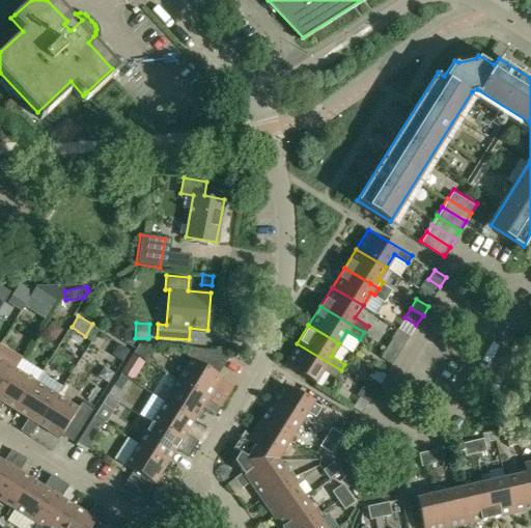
[(399,353),(404,344),(392,337),(387,345),(399,353)]
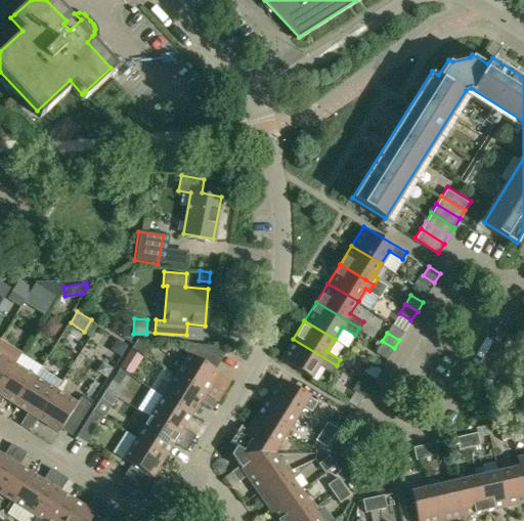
[(110,348),(122,354),(128,344),(117,337),(110,348)]
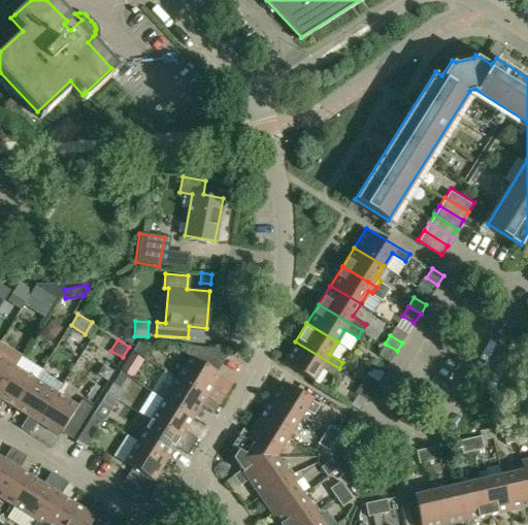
[(0,386),(13,364),(21,353),(0,340),(0,386)]
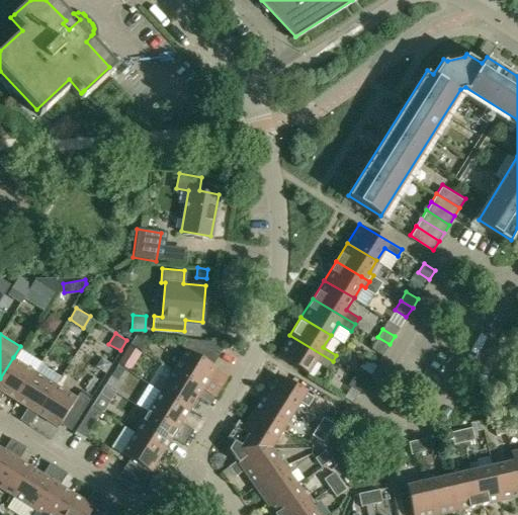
[(308,372),(315,359),(320,362),(323,356),(332,362),(333,361),(289,335),(278,354),(308,372)]
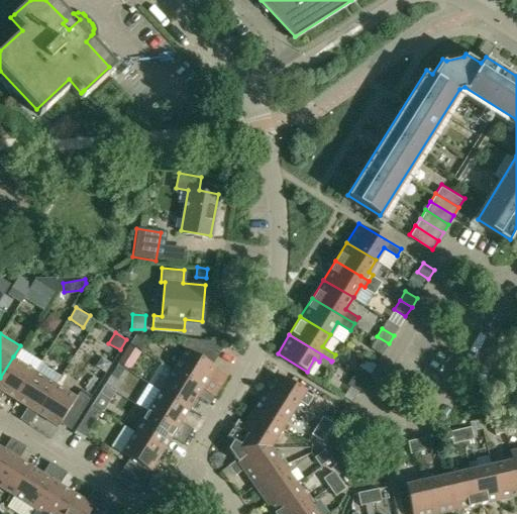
[(382,353),(389,343),(377,336),(371,346),(382,353)]
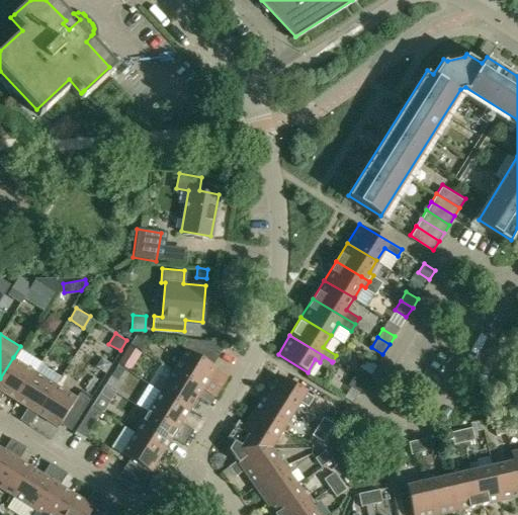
[(181,345),(186,348),(173,368),(213,395),(228,373),(206,360),(213,350),(219,353),(224,345),(224,341),(186,338),(181,345)]
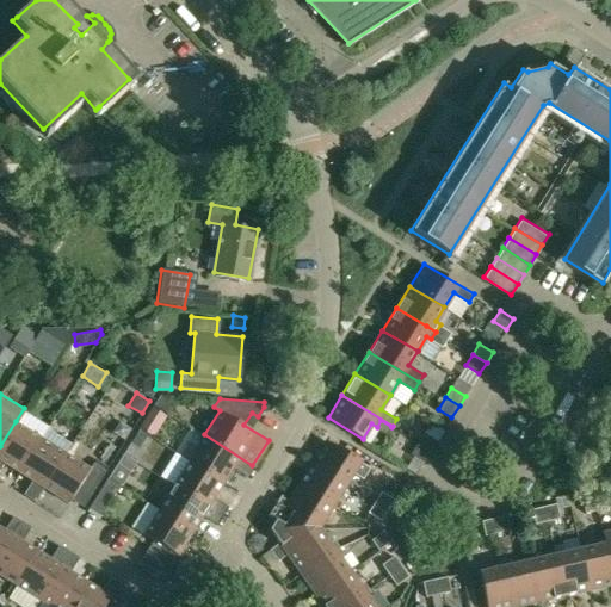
[(18,422),(16,421),(0,446),(0,466),(4,462),(19,470),(39,437),(38,435),(45,426),(24,413),(18,422)]
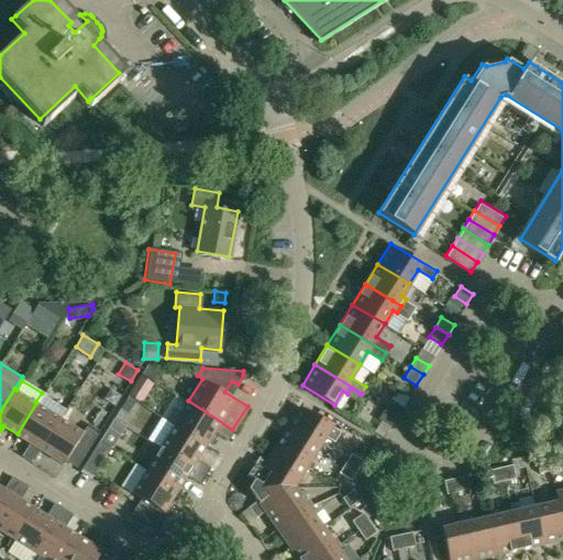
[(128,394),(141,403),(147,392),(134,383),(128,394)]
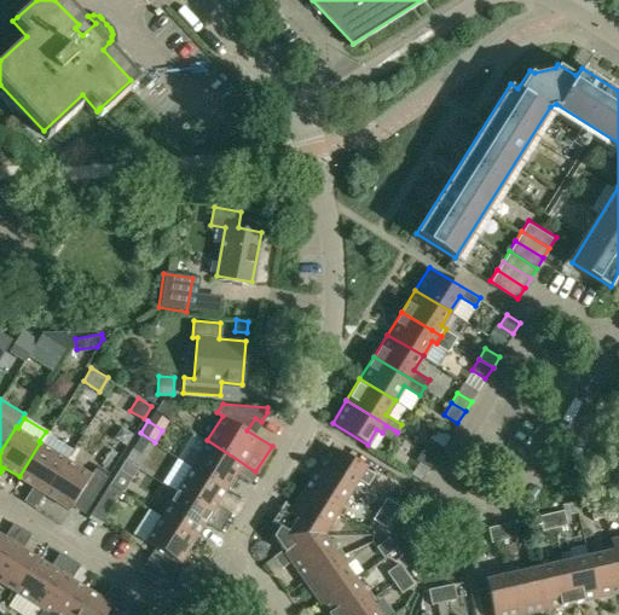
[(438,454),(444,446),(429,437),(423,447),(438,454)]
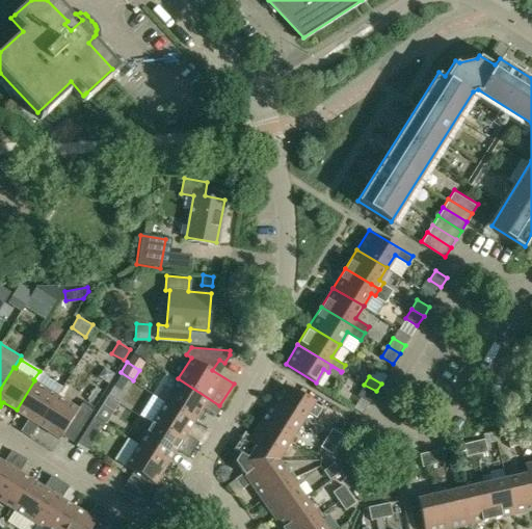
[(215,413),(219,405),(178,378),(164,400),(194,419),(203,405),(215,413)]
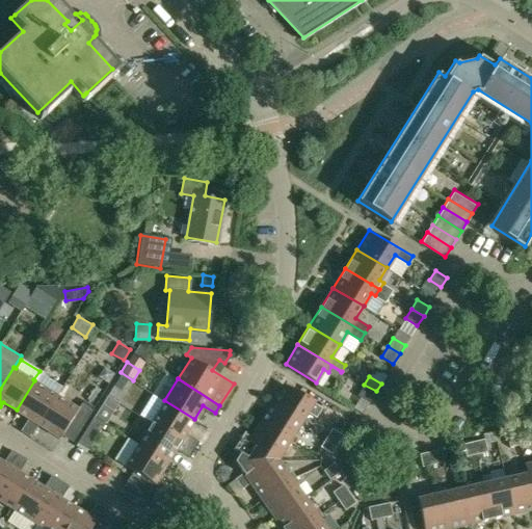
[(23,431),(30,435),(37,423),(56,394),(34,380),(17,410),(30,419),(23,431)]
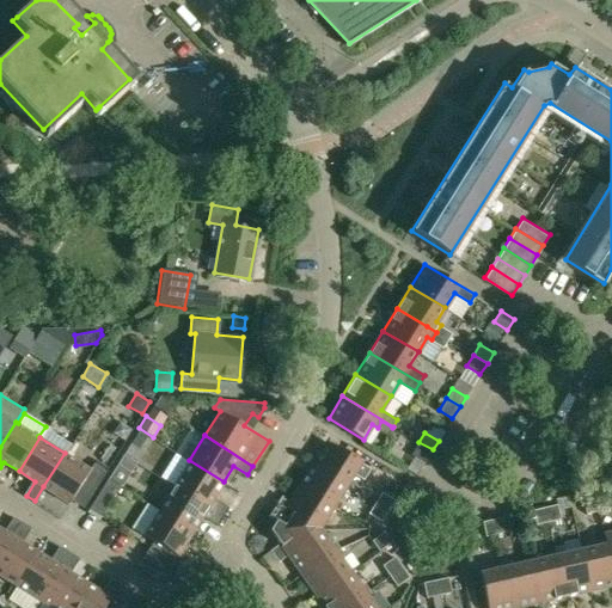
[(367,465),(361,461),(326,440),(312,462),(347,484),(356,470),(361,473),(367,465)]
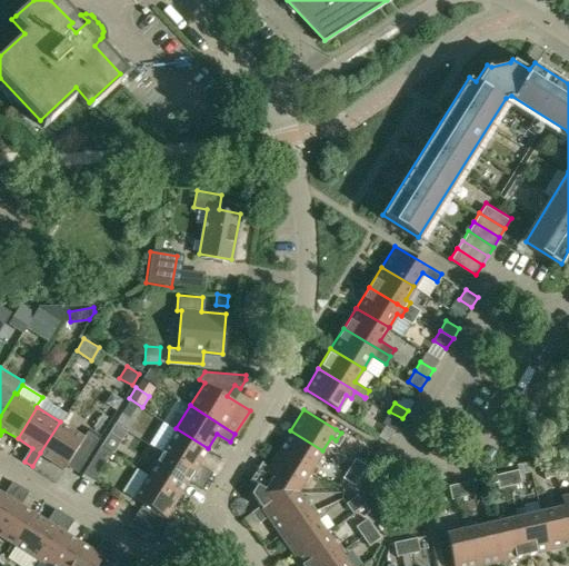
[(396,430),(402,418),(389,411),(382,423),(396,430)]
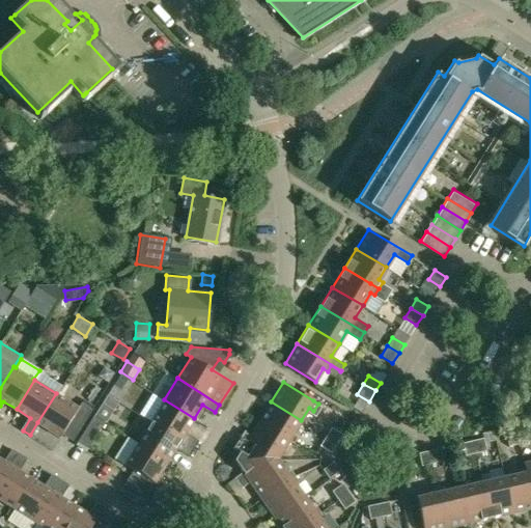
[(91,408),(93,405),(84,397),(78,407),(56,393),(37,422),(59,436),(64,428),(75,436),(91,408)]
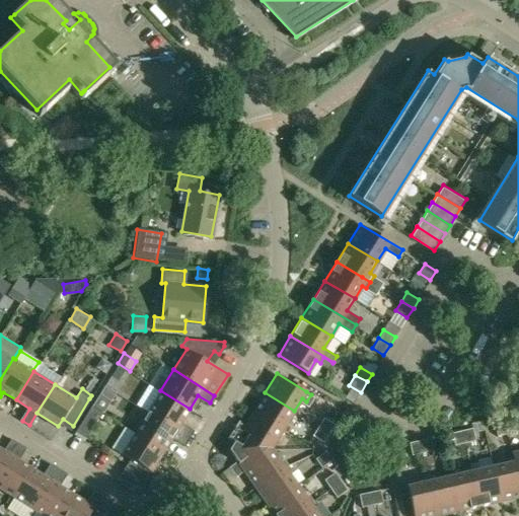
[(117,391),(105,384),(99,392),(110,400),(117,391)]
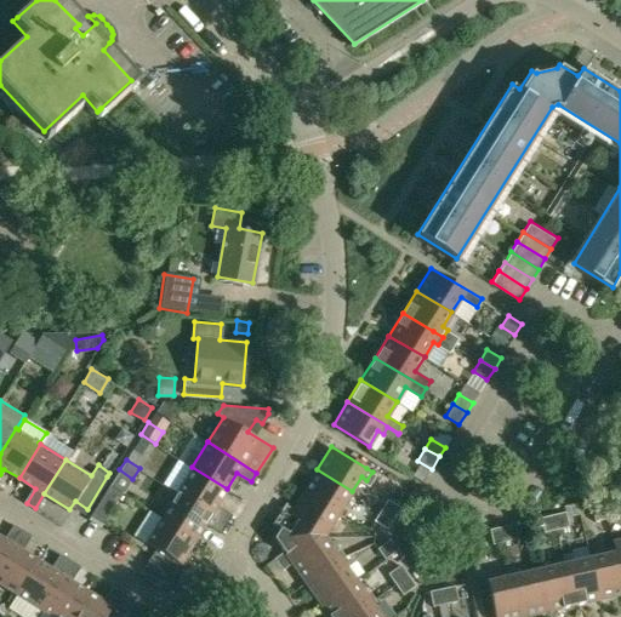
[(192,467),(177,491),(226,521),(232,513),(218,503),(227,489),(192,467)]
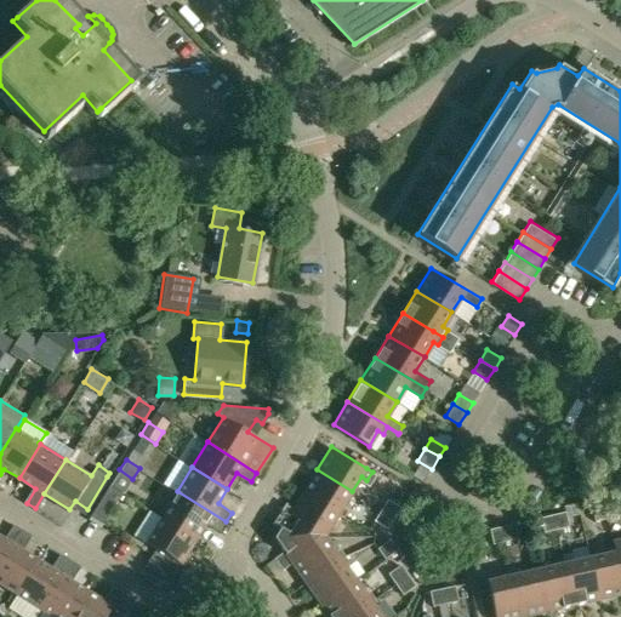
[(348,510),(343,507),(352,491),(317,469),(303,492),(339,513),(339,514),(343,518),(348,510)]
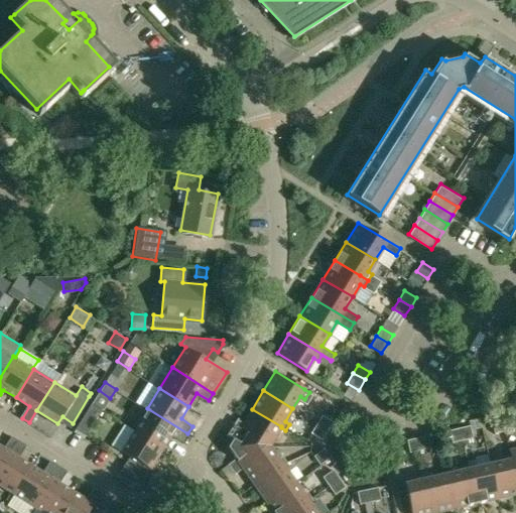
[(101,409),(91,402),(78,424),(88,430),(101,409)]
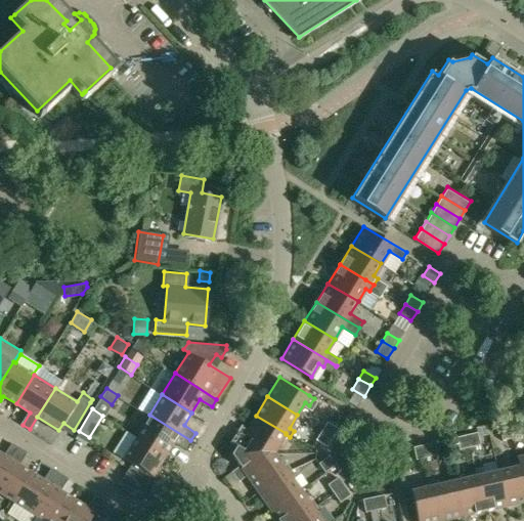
[(149,415),(136,435),(166,454),(174,441),(186,448),(190,440),(149,415)]
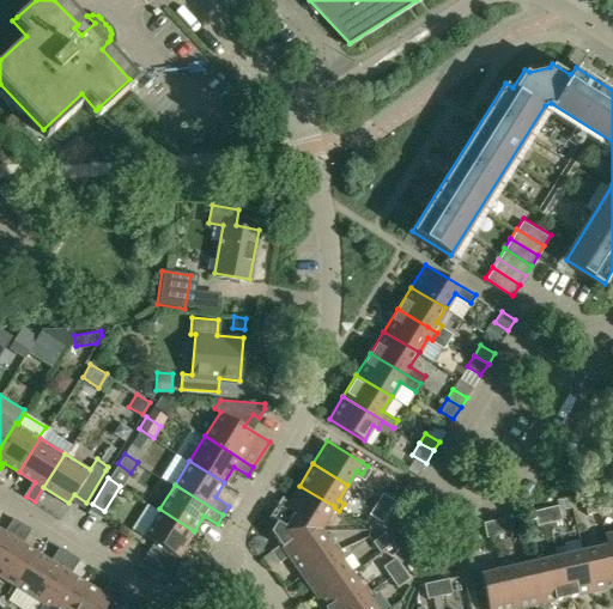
[(321,529),(334,507),(334,506),(299,486),(290,501),(281,497),(278,503),(321,529)]
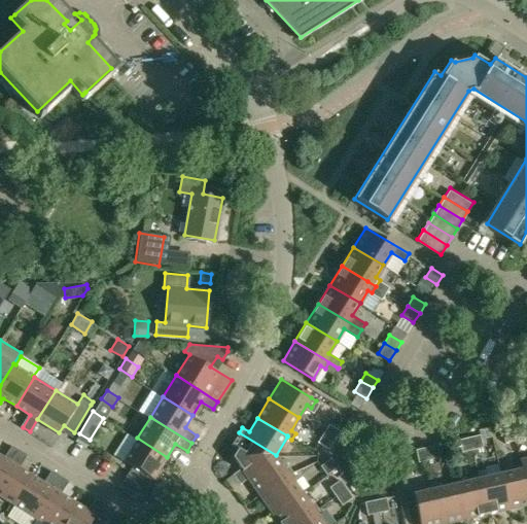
[(328,423),(323,432),(334,439),(340,430),(328,423)]
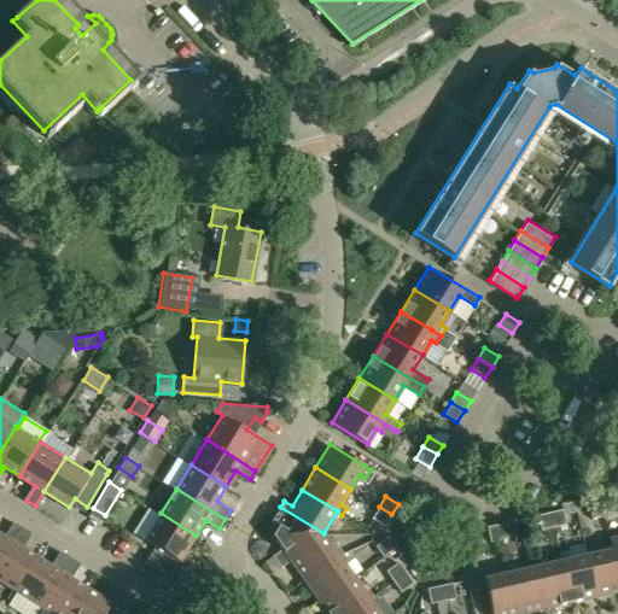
[(601,498),(588,502),(592,516),(605,514),(601,498)]
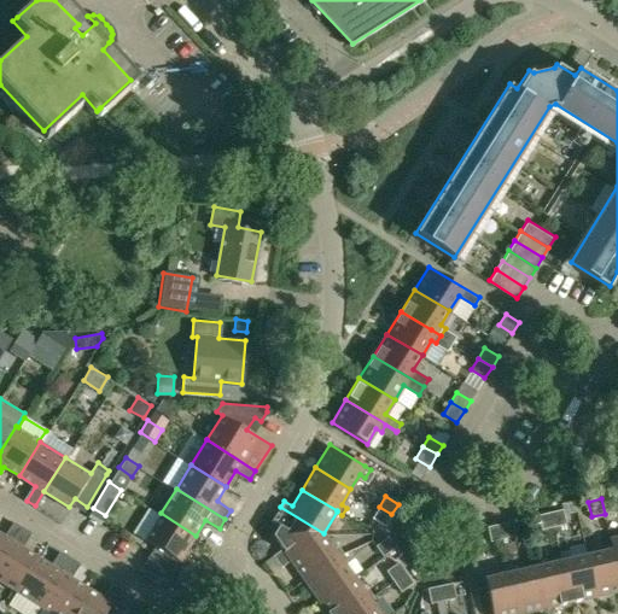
[(281,566),(290,560),(289,557),(324,533),(280,507),(272,521),(279,525),(273,534),(283,548),(273,555),(281,566)]
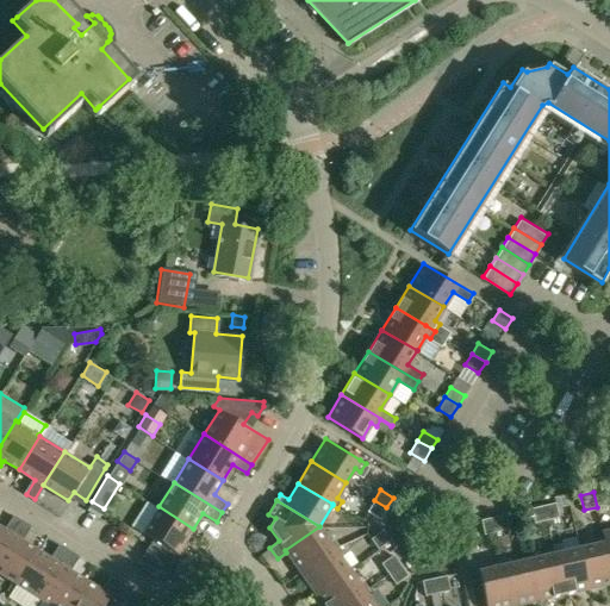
[(367,511),(380,518),(386,507),(374,500),(367,511)]
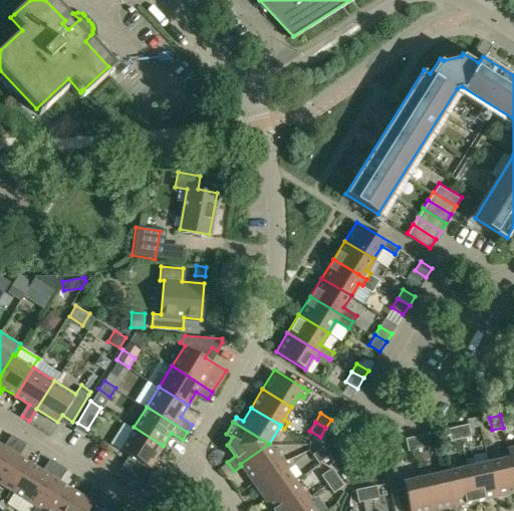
[(467,424),(457,426),(460,439),(470,436),(467,424)]
